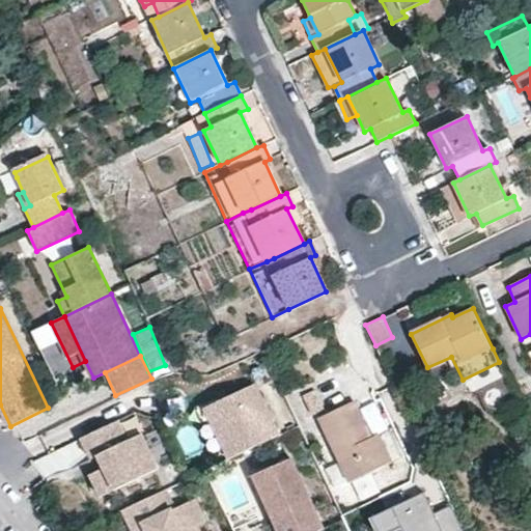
[(205,408),(230,458),(280,435),(256,384),(205,408)]
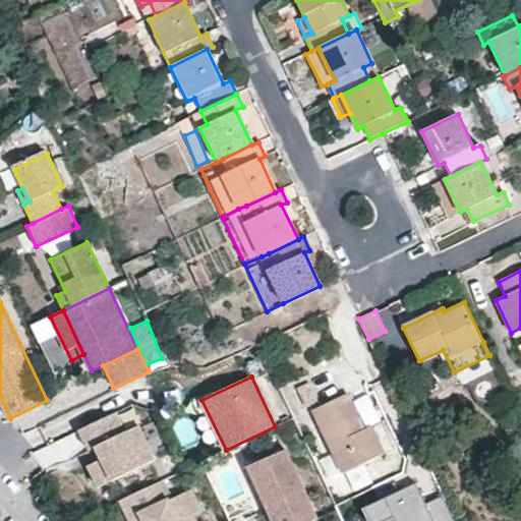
[(371,426),(364,429),(347,393),(312,409),(343,472),(384,453),(371,426)]
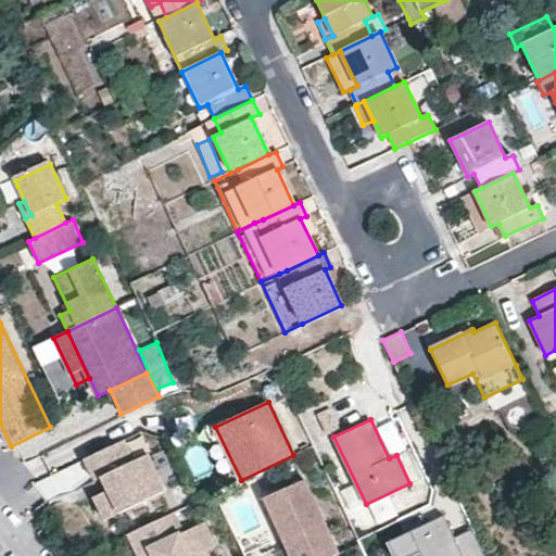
[(134,462),(123,440),(86,458),(96,481),(102,478),(112,472),(118,485),(109,490),(119,513),(166,491),(149,454),(134,462)]
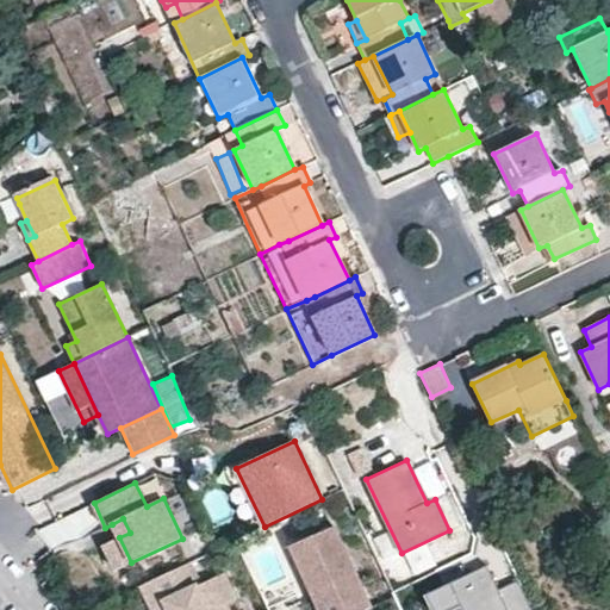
[(123,518),(112,524),(119,537),(130,533),(123,518)]
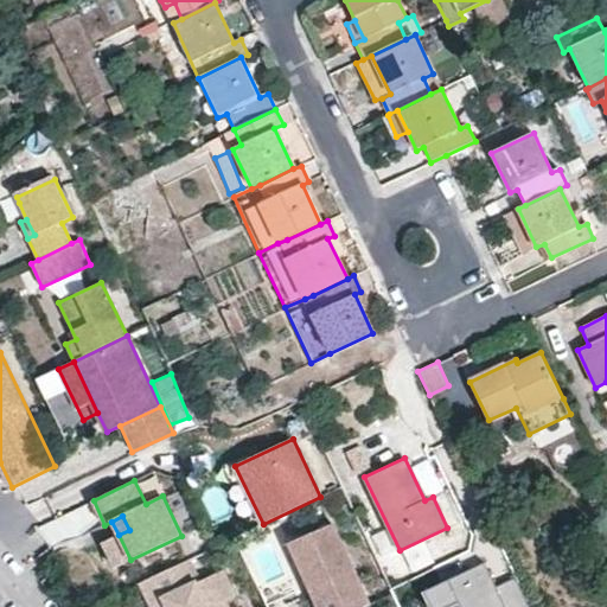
[(318,606),(363,606),(370,605),(332,524),(289,544),(318,606)]
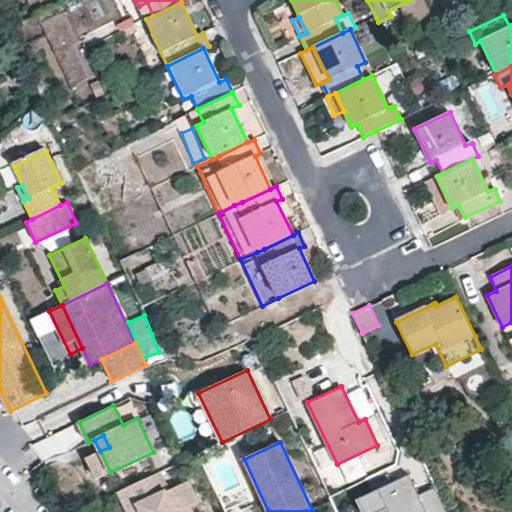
[(161,471),(156,474),(165,492),(170,490),(161,471)]
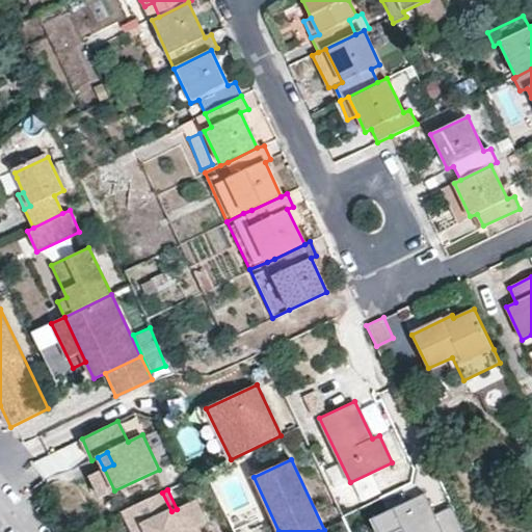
[(171,511),(162,493),(136,505),(149,531),(200,531),(197,527),(206,524),(194,500),(177,509),(171,511)]
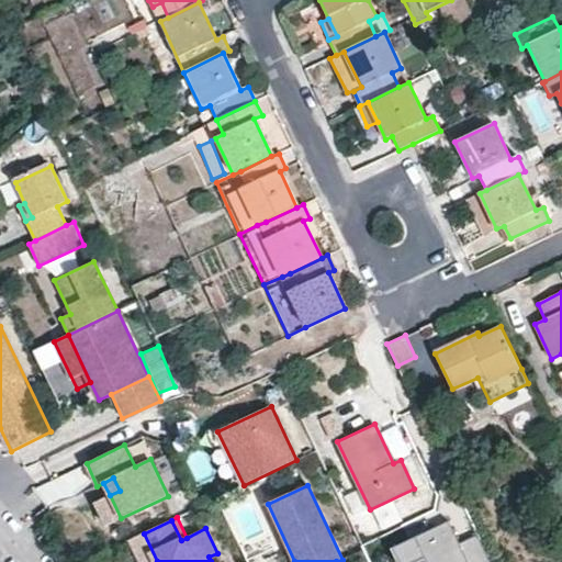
[(418,561),(483,561),(470,536),(453,544),(441,520),(383,550),(390,561),(408,561),(417,558),(418,561)]
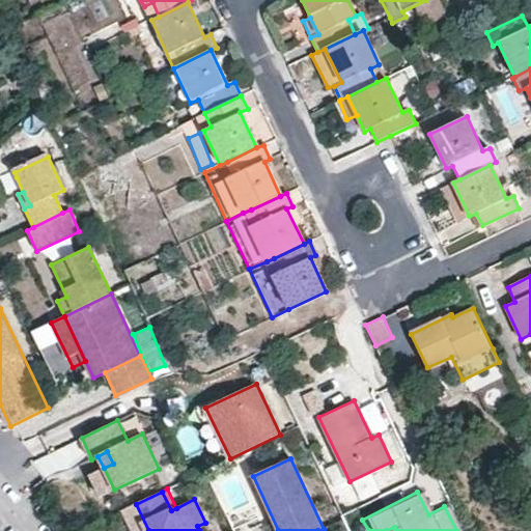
[(148,530),(136,504),(124,509),(134,530),(148,530)]
